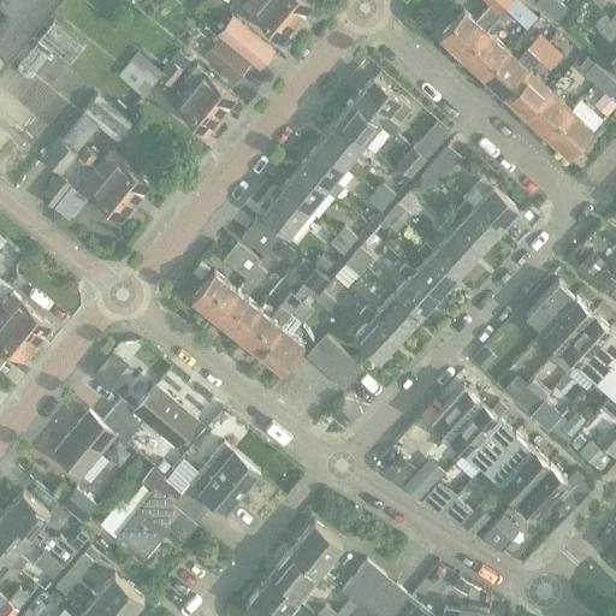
[(1,0),(0,3),(0,6),(9,13),(0,24),(0,52),(9,59),(55,0),(1,0)]
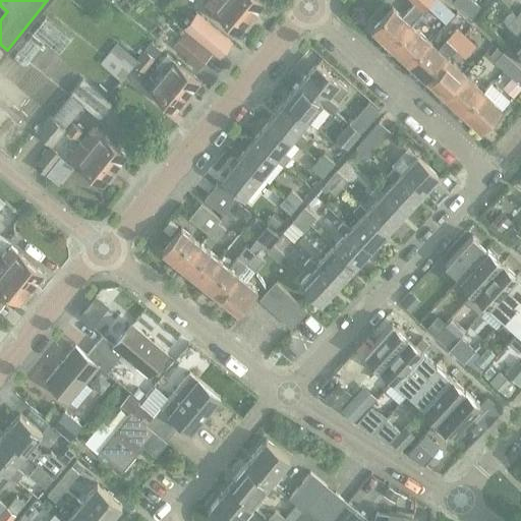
[(240,33),(252,17),(230,0),(207,0),(205,4),(214,11),(240,33)]
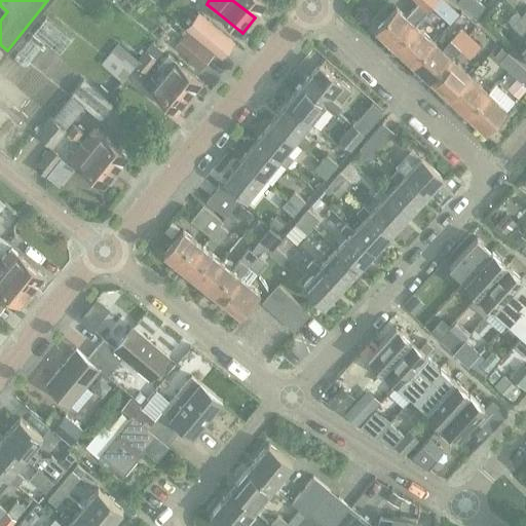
[(232,0),(255,17),(267,2),(264,0),(232,0)]
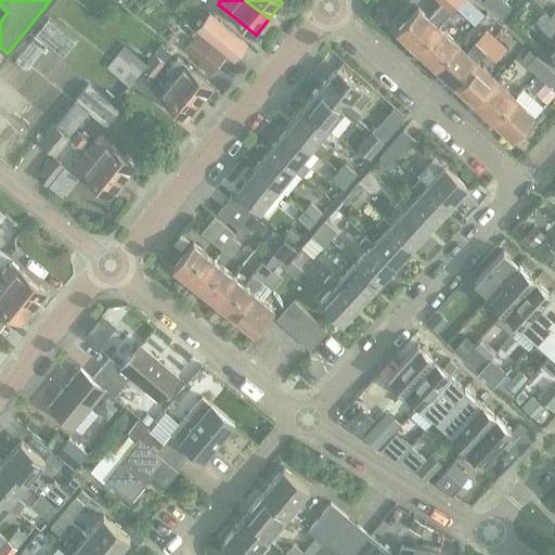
[(418,8),(396,33),(416,51),(439,26),(438,25),(461,0),(440,0),(442,1),(428,16),(418,8)]
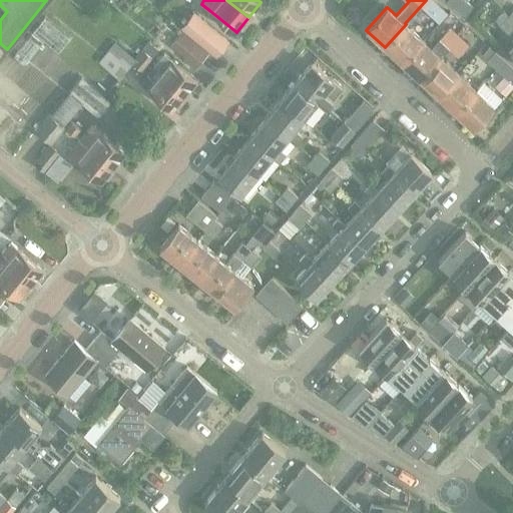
[(448,0),(447,2),(466,16),(473,7),(464,0),(448,0)]
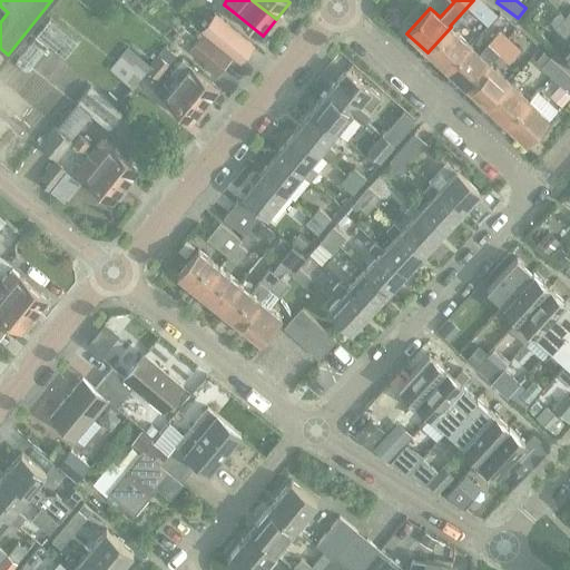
[(242,64),(255,46),(215,13),(202,30),(220,46),(242,64)]
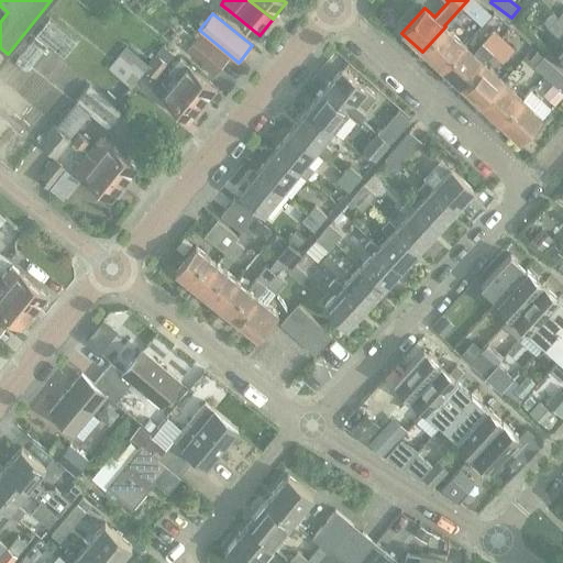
[(51,19),(17,61),(28,70),(47,45),(64,58),(78,42),(51,19)]
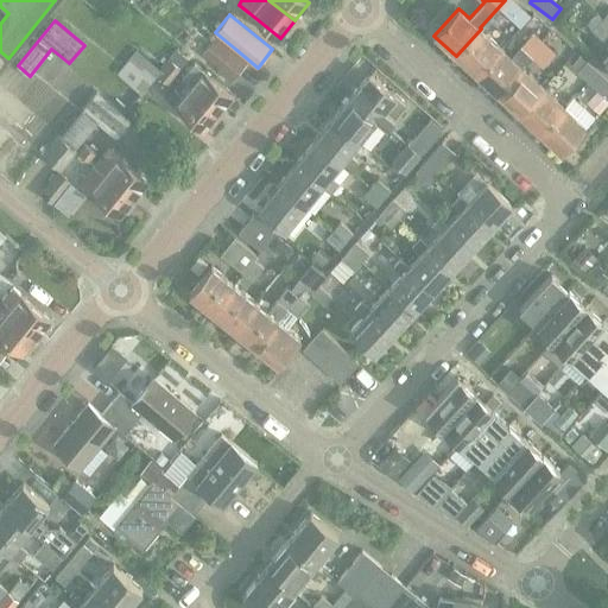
[(606,40),(607,37),(607,24),(603,20),(594,31),(606,40)]
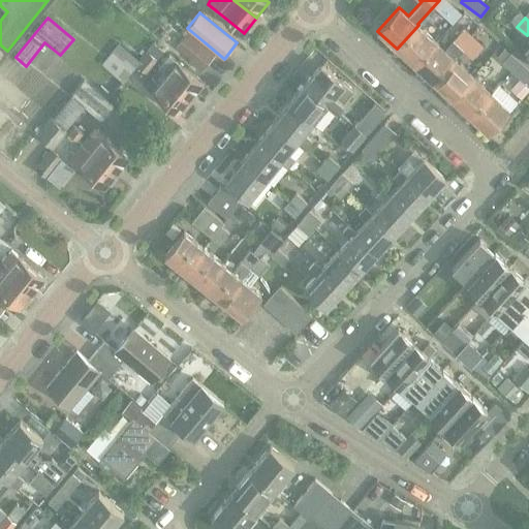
[(418,25),(397,49),(415,66),(436,42),(418,25)]
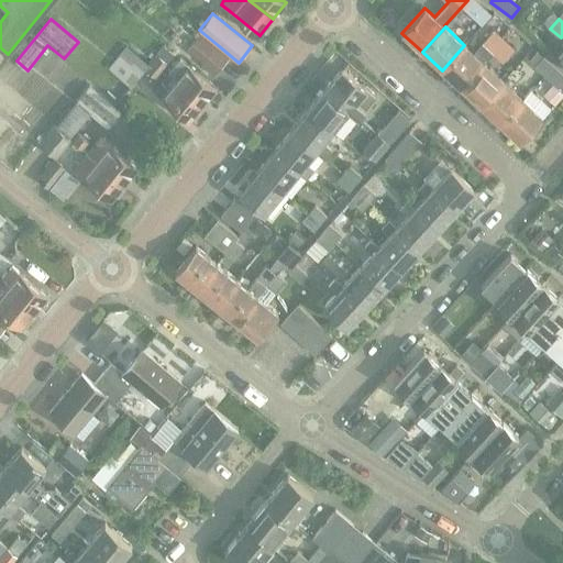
[(464,45),(442,70),(462,88),(485,64),(494,54),(506,40),(495,31),(474,54),(464,45)]
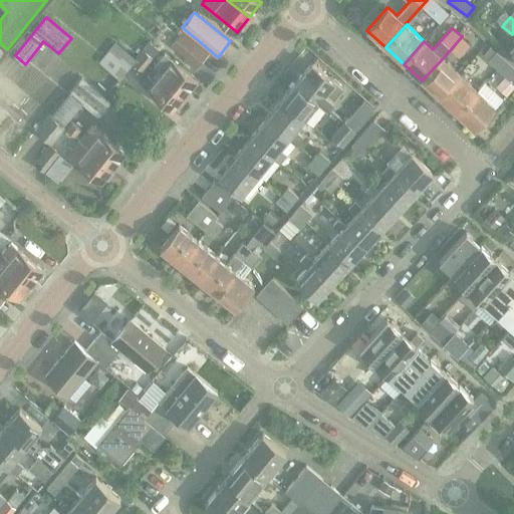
[(462,36),(451,49),(460,57),(471,45),(462,36)]
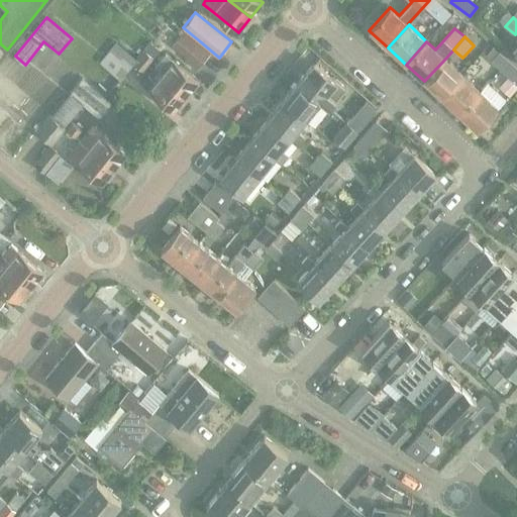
[(148,64),(138,56),(136,59),(117,42),(100,63),(120,80),(134,64),(142,71),(148,64)]
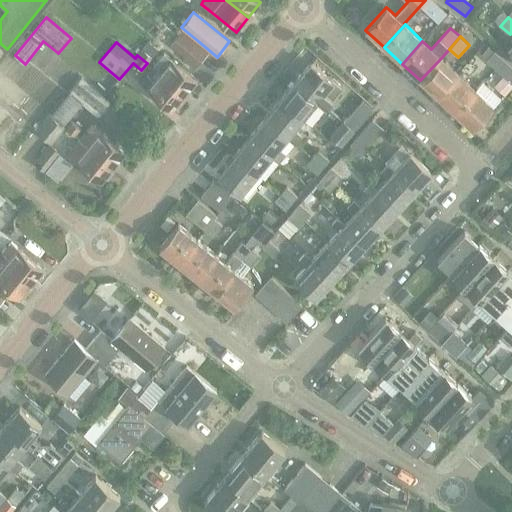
[(198,45),(188,58),(197,65),(208,52),(198,45)]
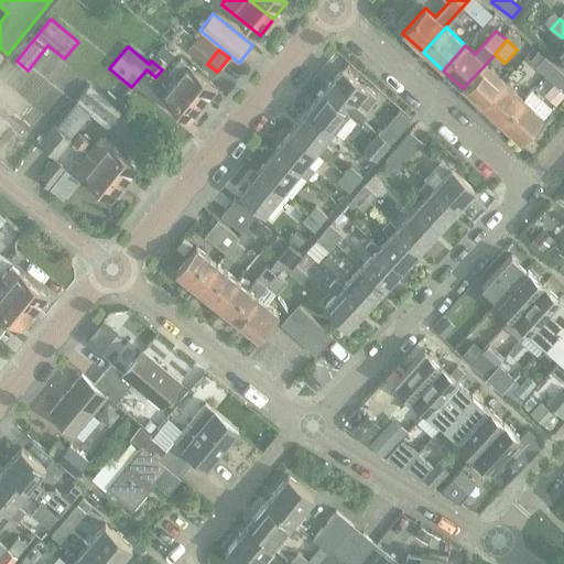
[(158,53),(151,61),(162,69),(169,62),(158,53)]
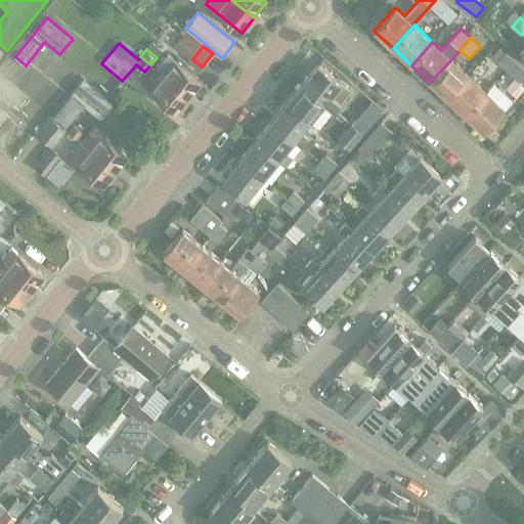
[(497,61),(508,71),(517,61),(506,52),(497,61)]
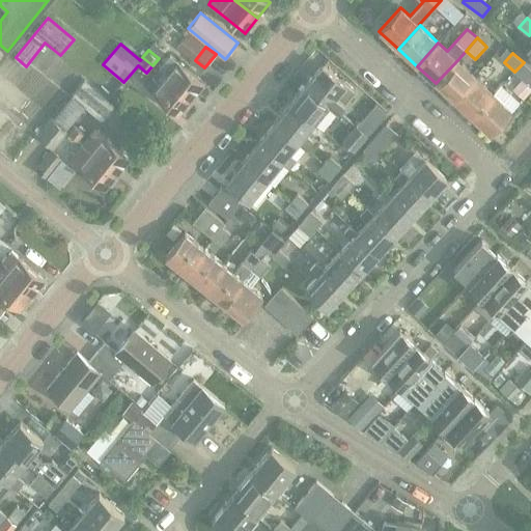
[(162,75),(191,99),(203,82),(170,55),(160,67),(164,72),(162,75)]
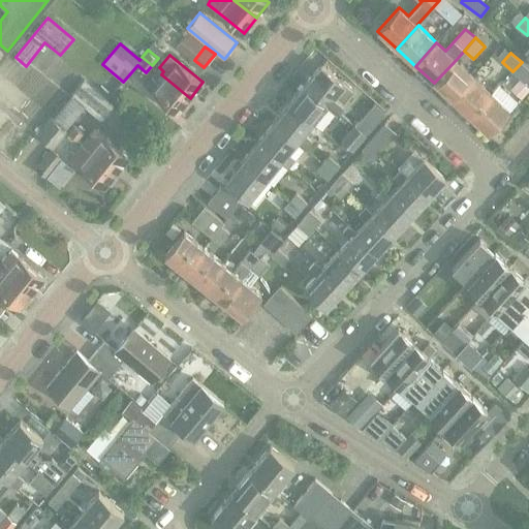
[(456,60),(434,83),(452,100),(473,76),(456,60)]
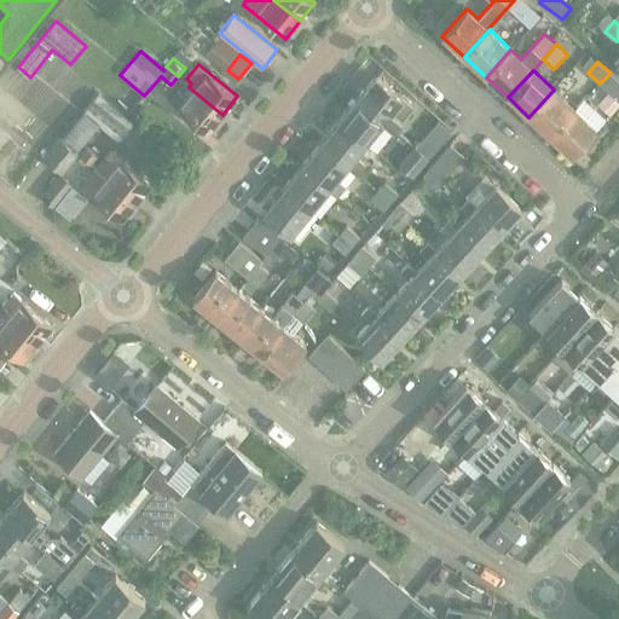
[(609,114),(618,104),(618,80),(611,73),(600,84),(608,91),(597,103),(609,114)]
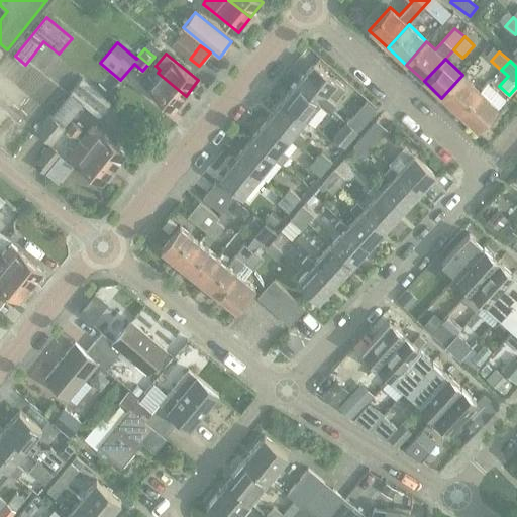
[(297,83),(319,100),(328,107),(344,88),(313,63),(297,83)]
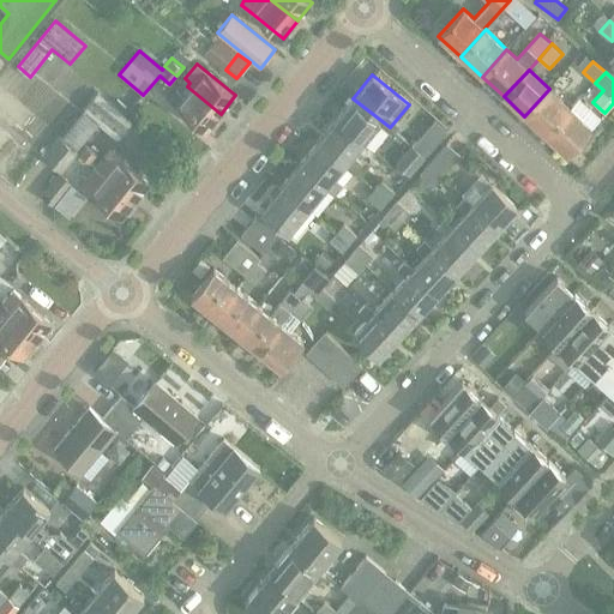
[(205,132),(221,114),(187,86),(185,89),(179,84),(167,100),(176,107),(176,108),(205,132)]
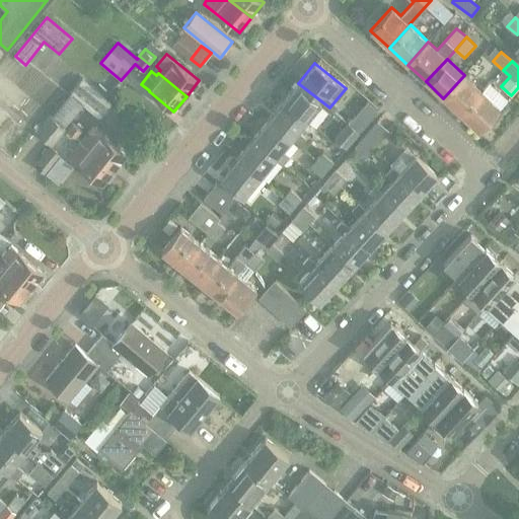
[(464,75),(443,98),(462,116),(483,92),(464,75)]
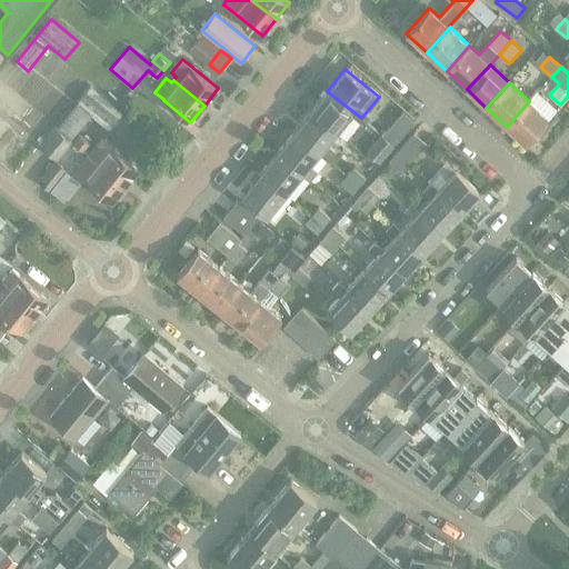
[(79,105),(110,129),(123,112),(91,87),(78,102),(79,105)]
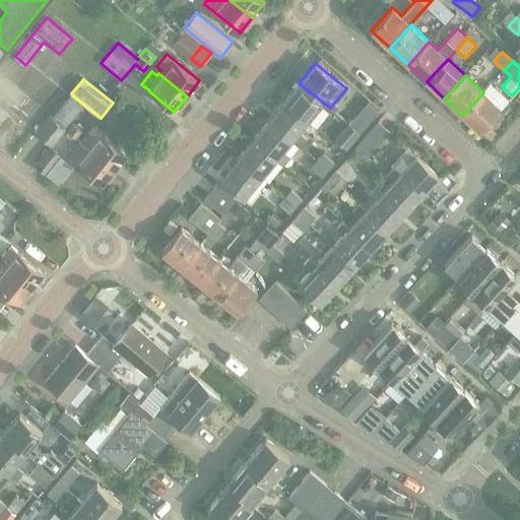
[(299,83),(283,102),(305,119),(321,101),(299,83)]
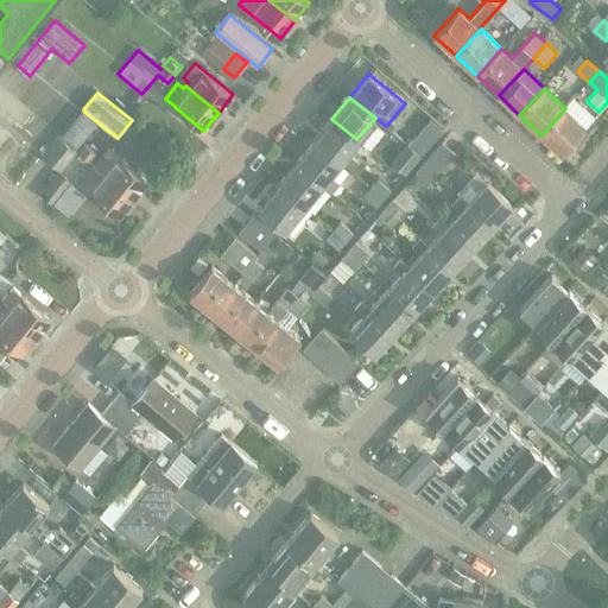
[(565,108),(542,135),(561,153),(586,127),(576,118),(584,109),(574,99),(565,108)]
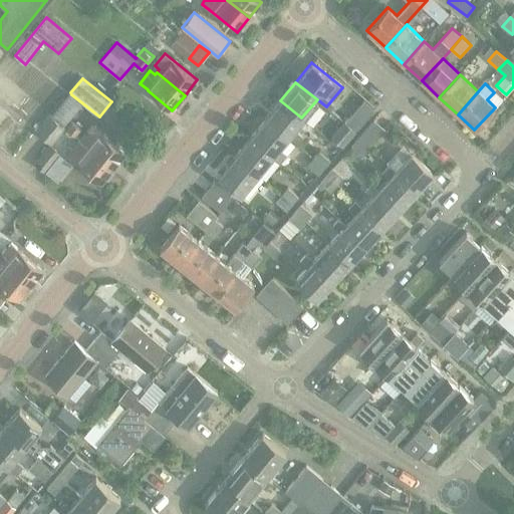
[(297,146),(298,146),(304,138),(293,129),(301,117),(280,100),(265,118),(297,146)]
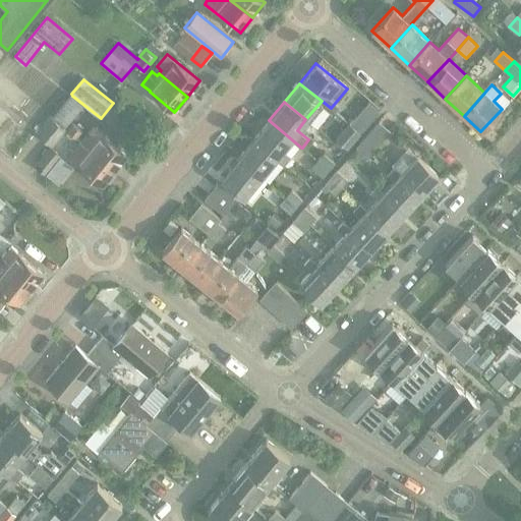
[(37,131),(53,143),(65,128),(50,115),(37,131)]
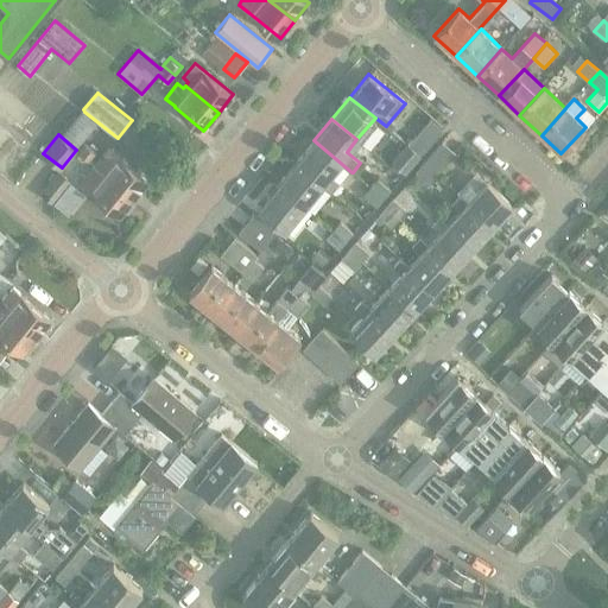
[(407,145),(420,157),(429,147),(416,135),(407,145)]
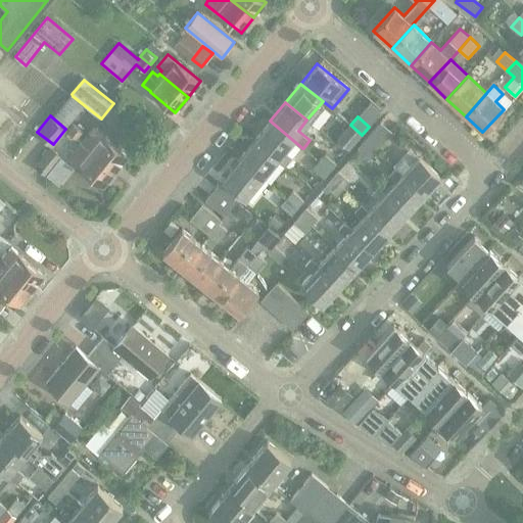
[(253,140),(276,158),(286,167),(302,148),(270,121),(253,140)]
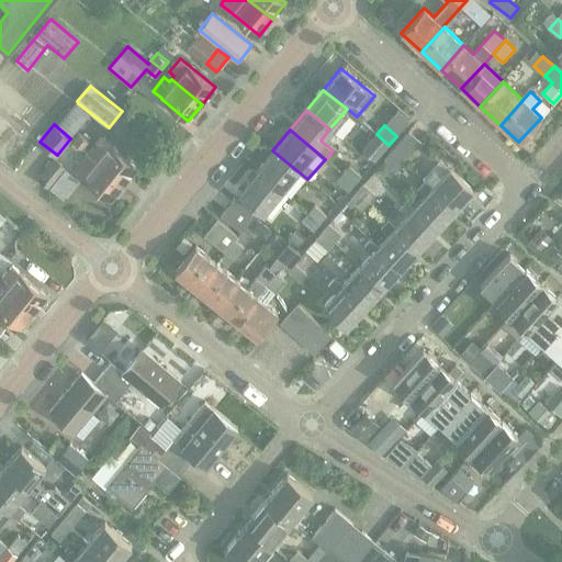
[(409,131),(391,152),(403,163),(423,142),(409,131)]
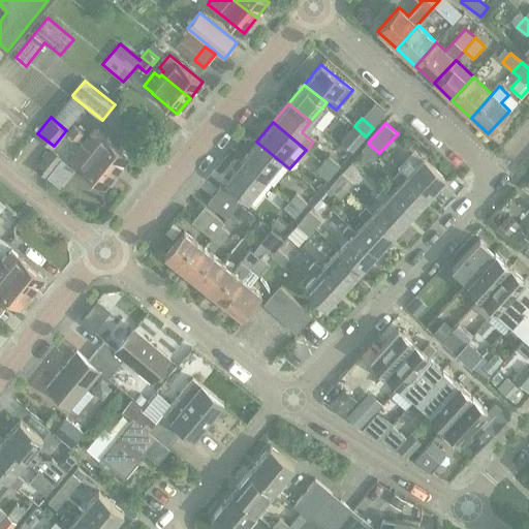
[(73,124),(68,131),(78,139),(84,132),(73,124)]
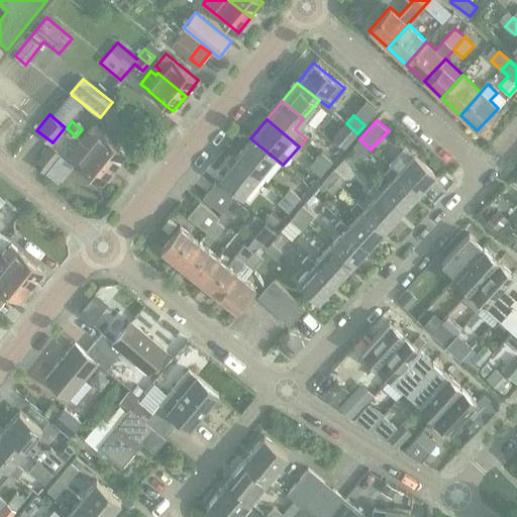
[(333,138),(344,148),(357,133),(346,123),(333,138)]
